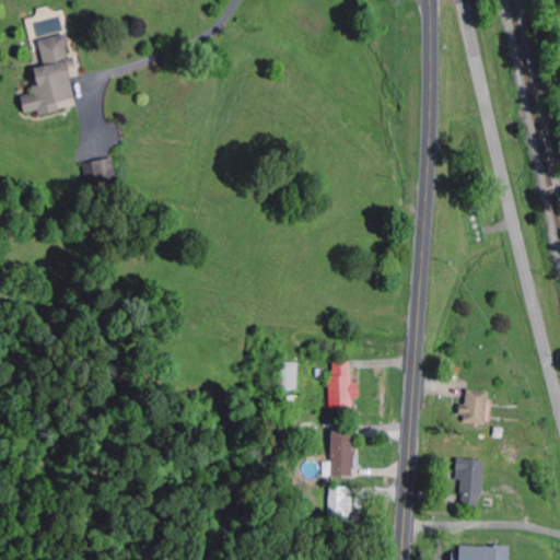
[(39,39),(46,66),(35,68),(39,90),(21,94),(25,115),(38,112),(39,116),(60,112),(58,103),(76,98),(69,65),(72,63),(67,34),(39,39)]
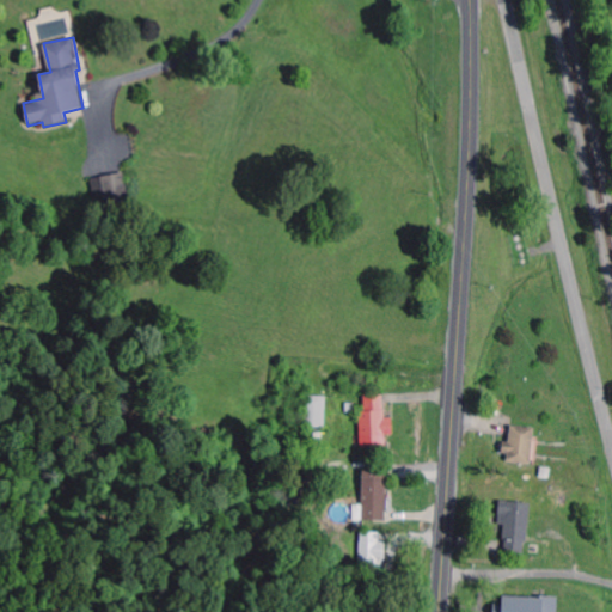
[(385,393),(365,395),(366,411),(360,411),(361,448),(389,447),(389,435),(395,435),(395,418),(385,418),(385,393)]
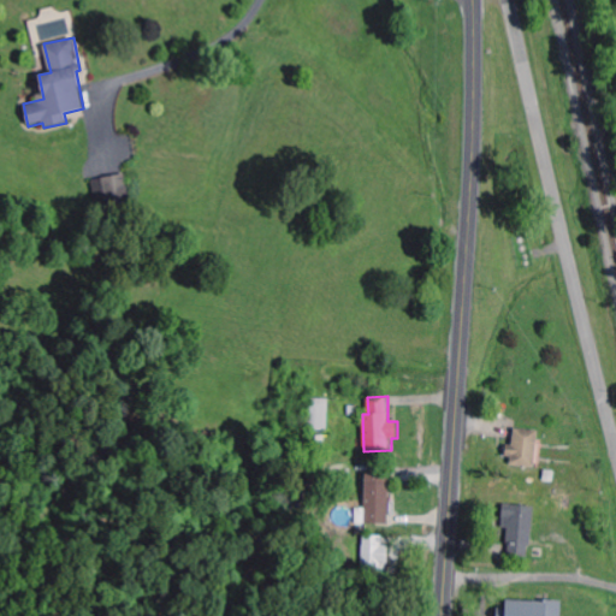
[(308,398),(307,430),(329,430),(330,400),(308,398)]
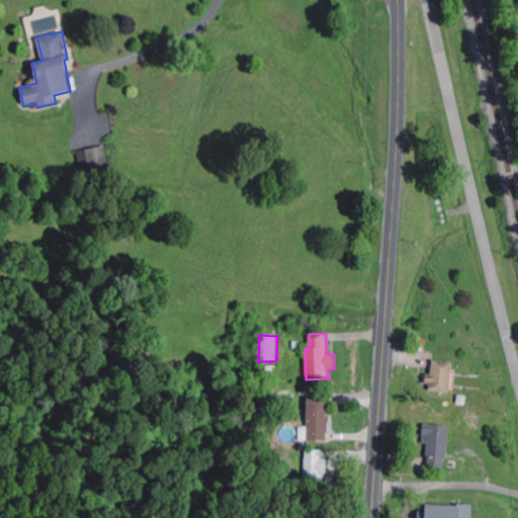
[(452,362),(433,361),(432,376),(428,376),(428,393),(451,394),(452,362)]
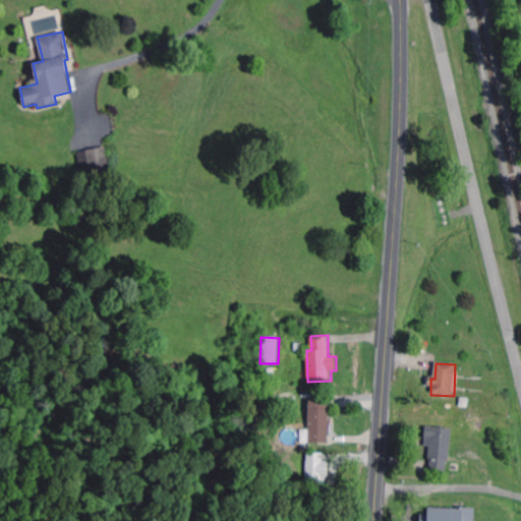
[(331,440),(330,402),(309,402),(310,440),(331,440)]
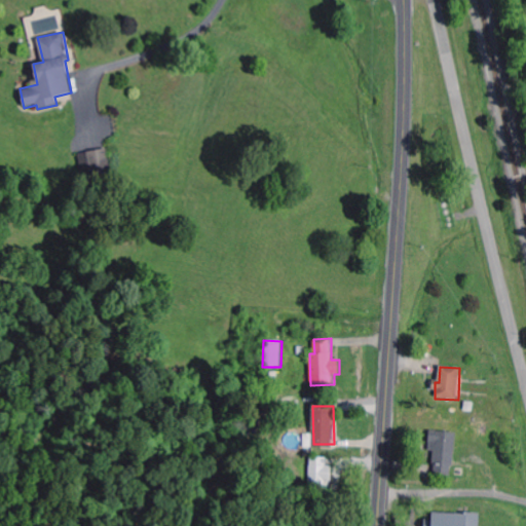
[(434,465),(440,466),(439,473),(453,474),(456,433),(430,431),(429,452),(435,452),(434,465)]
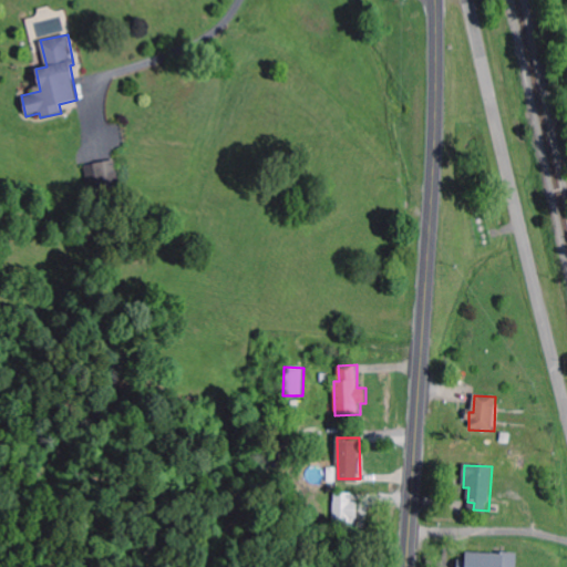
[(359,503),(352,503),(352,494),(336,494),(334,526),(354,526),(354,519),(358,519),(359,503)]
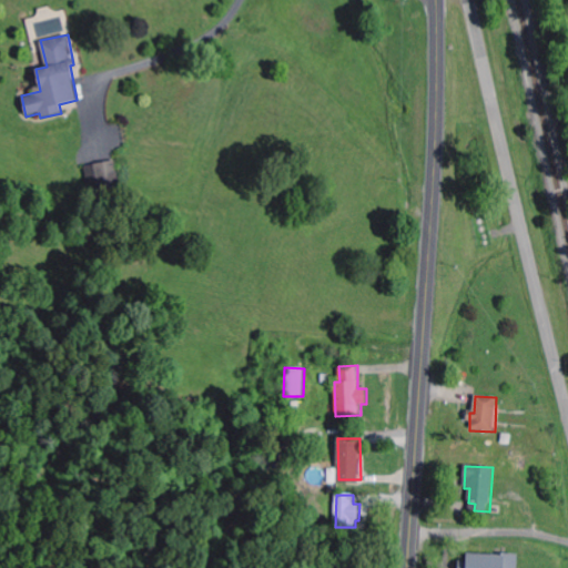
[(517,567),(518,556),(467,554),(466,567),(517,567)]
